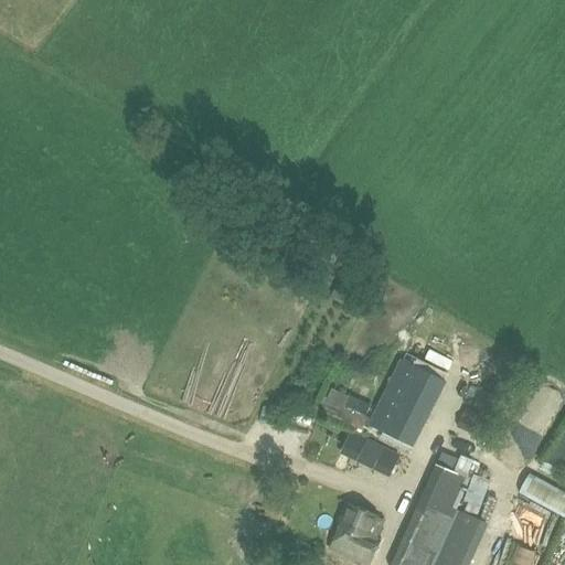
[(414,446),(429,414),(446,382),(404,361),(377,414),(372,425),(414,446)]
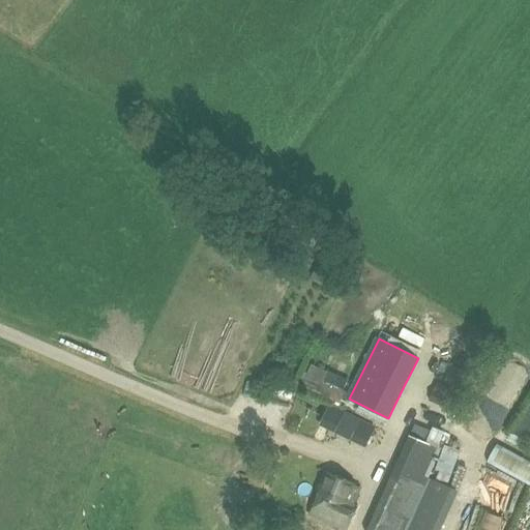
[(513,379),(520,359),(502,354),(496,374),(513,379)]
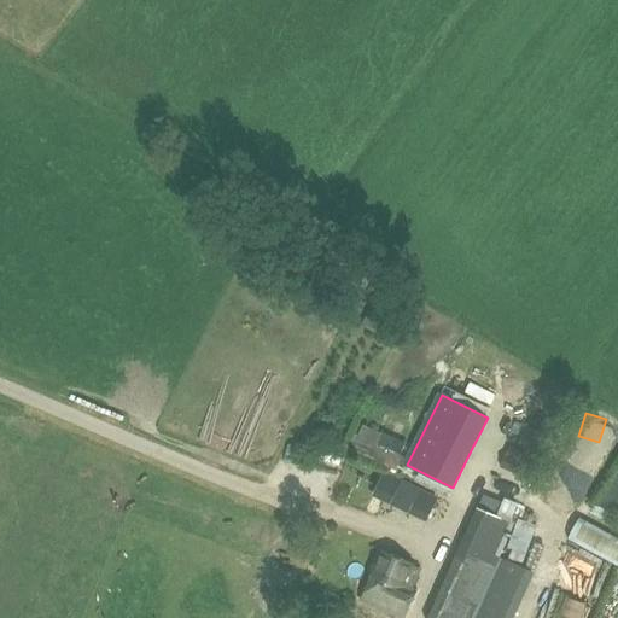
[(355,435),(348,449),(396,471),(403,456),(398,455),(375,444),(380,433),(362,425),(356,435),(355,435)]
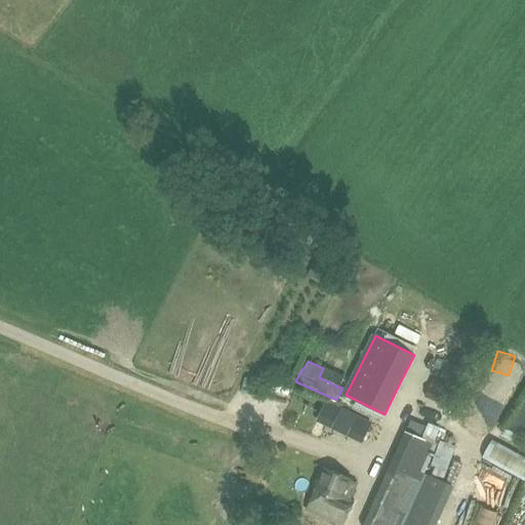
[(336,427),(353,435),(360,418),(344,411),(336,427)]
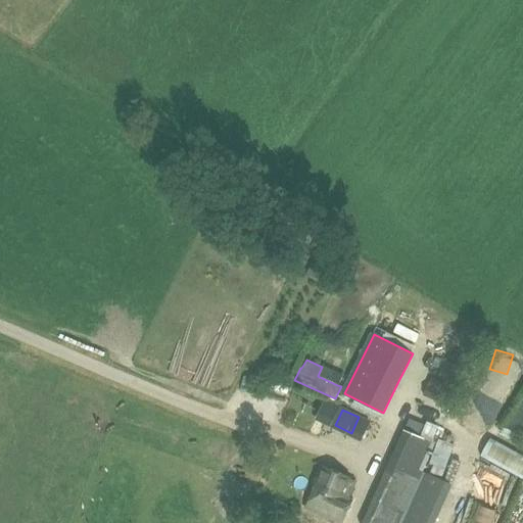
[(425,423),(420,436),(431,441),(436,428),(425,423)]
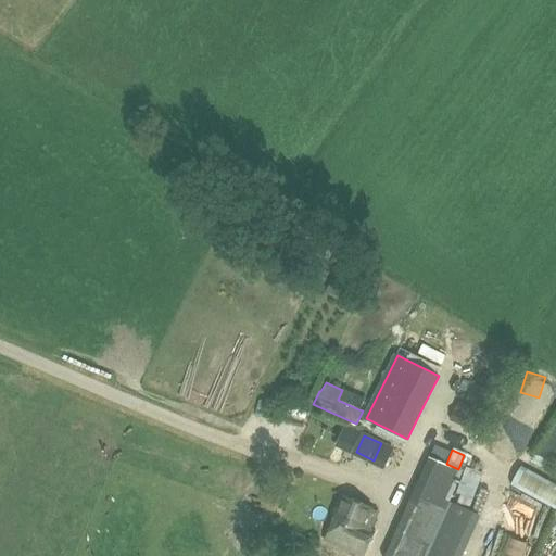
[(446,464),(428,456),(382,555),(422,555),(449,501),(462,470),(458,469),(446,464)]
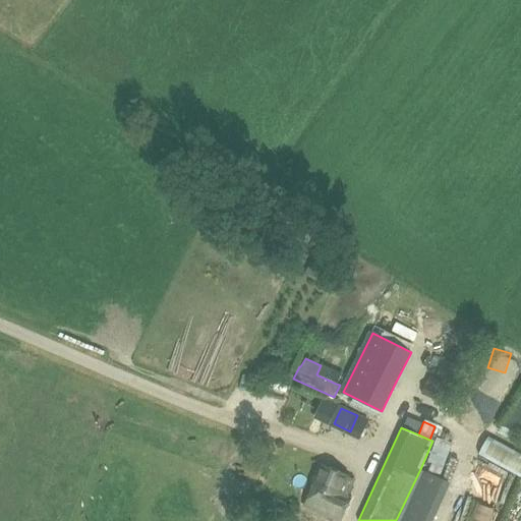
[(520,455),(487,438),(478,456),(520,478),(520,455)]
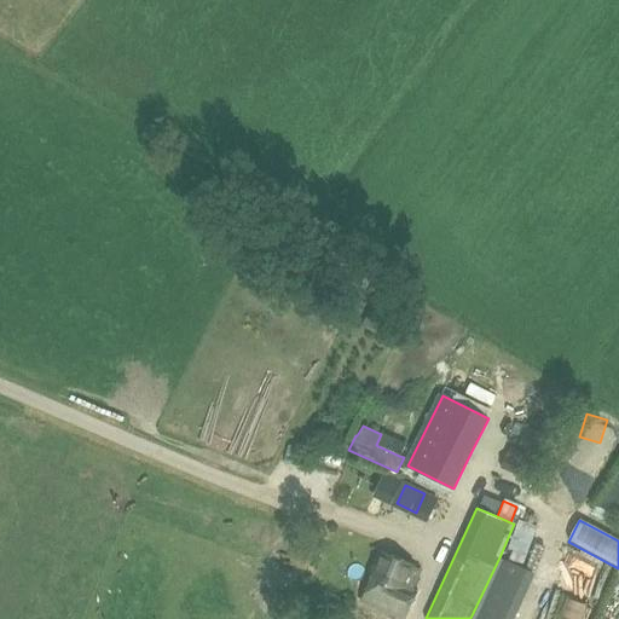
[(401,582),(410,561),(381,550),(360,601),(403,618),(415,586),(401,582)]
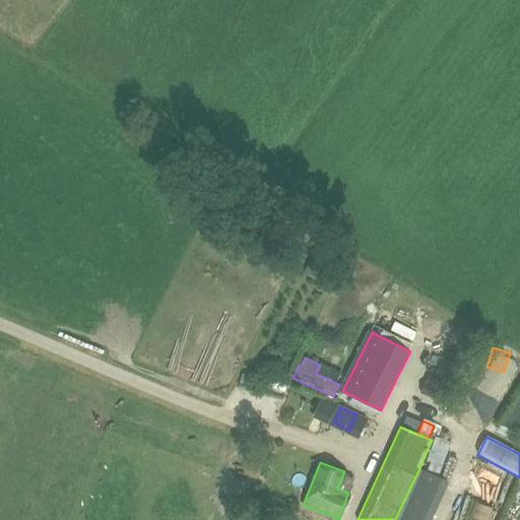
[(419,468),(395,519),(431,519),(449,482),(419,468)]
